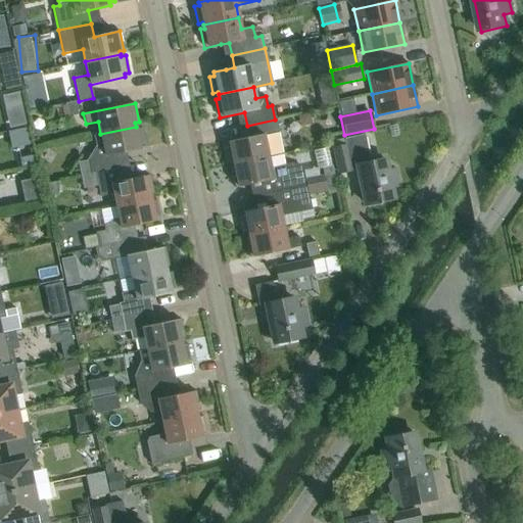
[(229,145),(224,146),(228,163),(233,162),(233,164),(283,154),(275,120),(247,126),(249,137),(228,142),(229,145)]
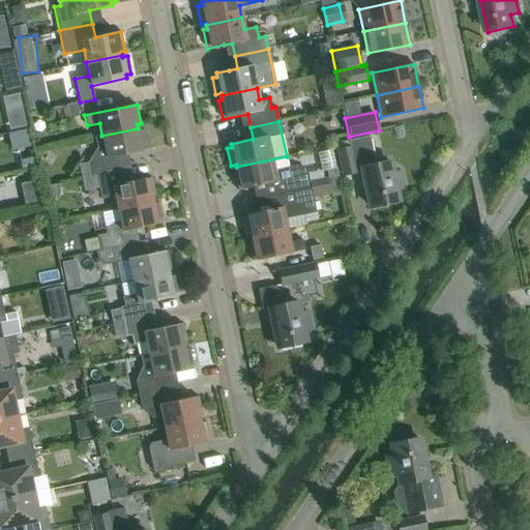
[(101,136),(102,136),(94,138),(96,148),(88,163),(79,166),(82,178),(130,168),(127,154),(142,151),(142,147),(146,146),(143,129),(138,130),(138,128),(101,136)]
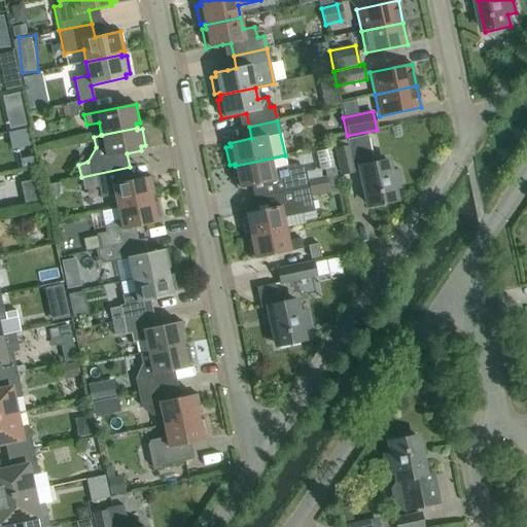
[(356,173),(350,145),(334,148),(339,176),(356,173)]
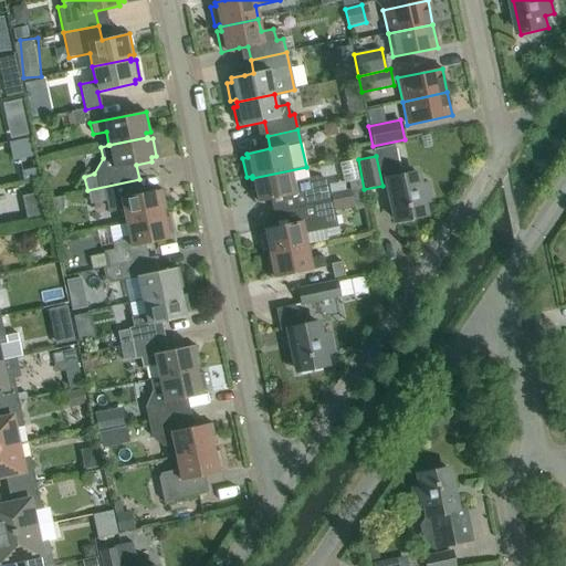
[(306,167),(252,178),(253,181),(249,182),(253,203),(292,195),(295,209),(332,201),(328,187),(314,190),(311,177),(308,178),(306,167)]
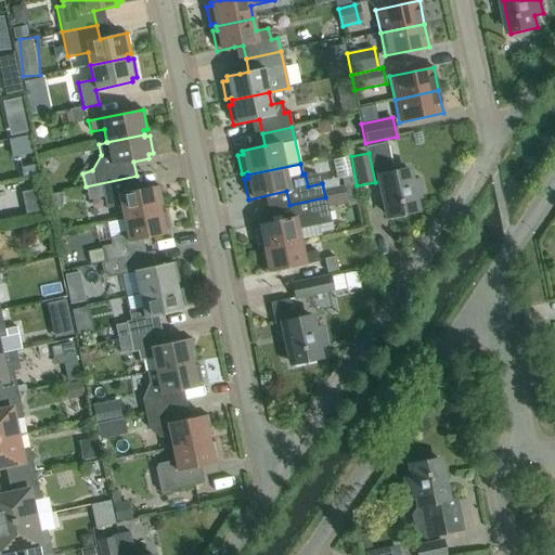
[(413,199),(422,197),(418,180),(410,181),(407,169),(379,175),(389,218),(416,213),(413,199)]
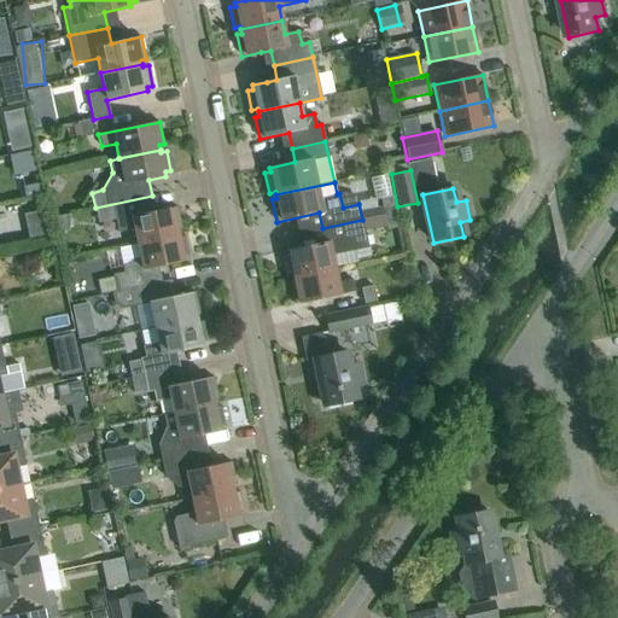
[(118,232),(134,228),(136,243),(179,234),(178,231),(181,229),(178,207),(155,211),(152,196),(95,208),(99,223),(110,221),(106,207),(112,205),(118,232)]
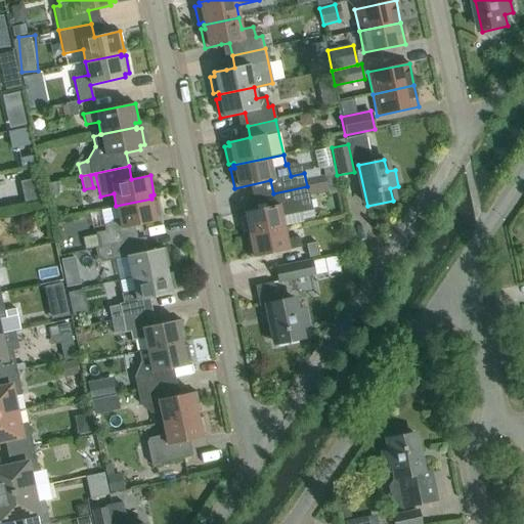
[(38,178),(25,182),(29,199),(42,195),(38,178)]
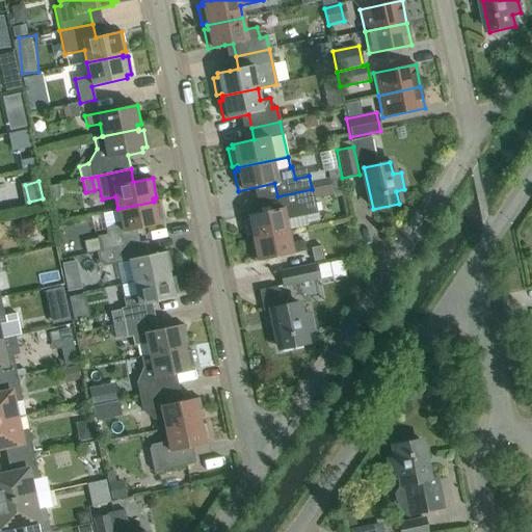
[(277,196),(280,209),(247,215),(248,219),(243,220),(246,237),(251,236),(253,238),(288,231),(286,219),(317,213),(312,189),(277,196)]
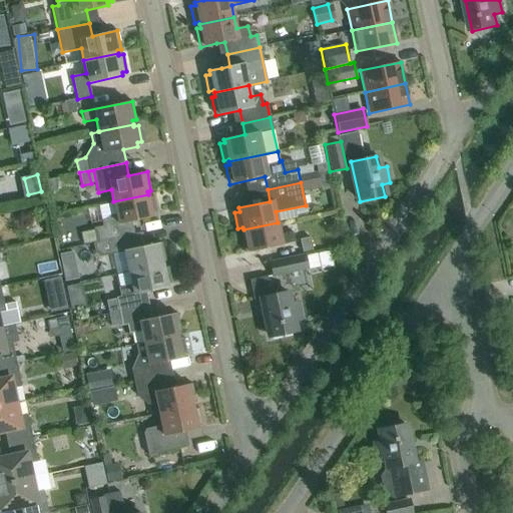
[(113,201),(116,214),(110,215),(101,221),(102,226),(94,228),(96,242),(133,234),(131,221),(152,216),(152,213),(156,212),(153,195),(148,196),(148,194),(113,201)]
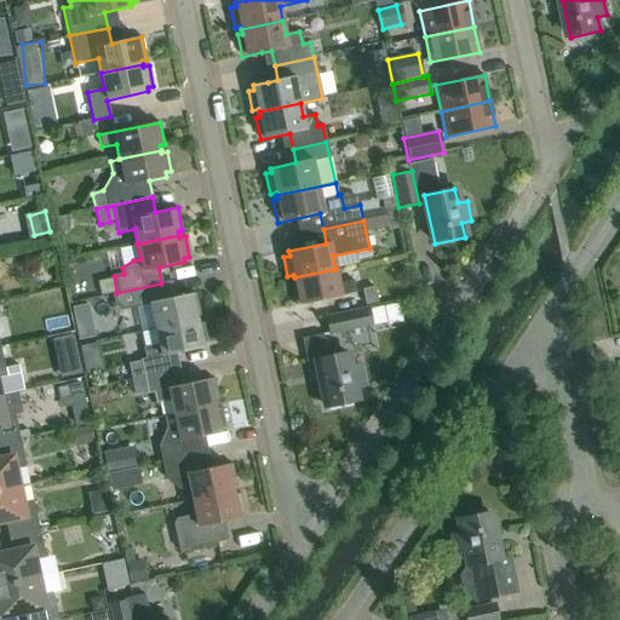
[(296,305),(342,296),(356,293),(354,281),(339,283),(336,269),(294,277),(294,282),(291,283),(296,305)]
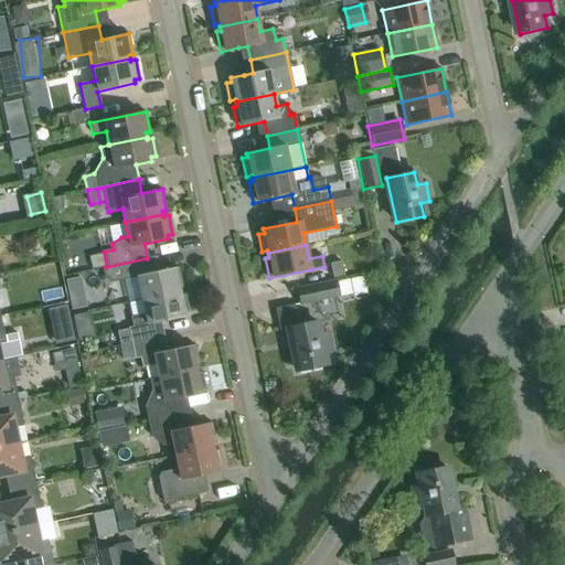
[(110,281),(137,276),(141,300),(180,292),(179,288),(182,287),(178,267),(150,273),(147,258),(106,267),(102,268),(104,279),(110,281)]
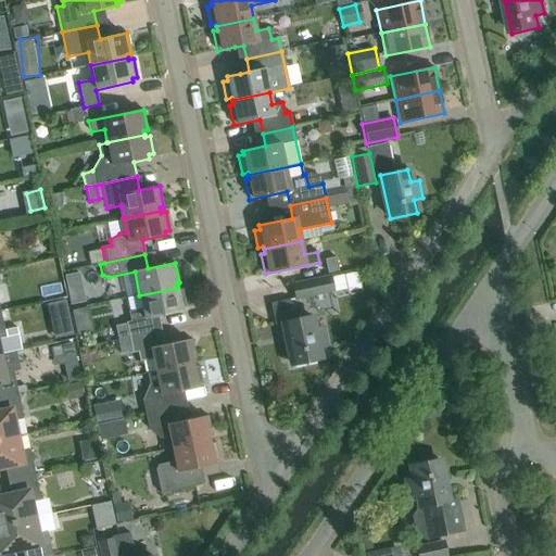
[(335,292),(330,276),(290,283),(293,301),(335,292)]
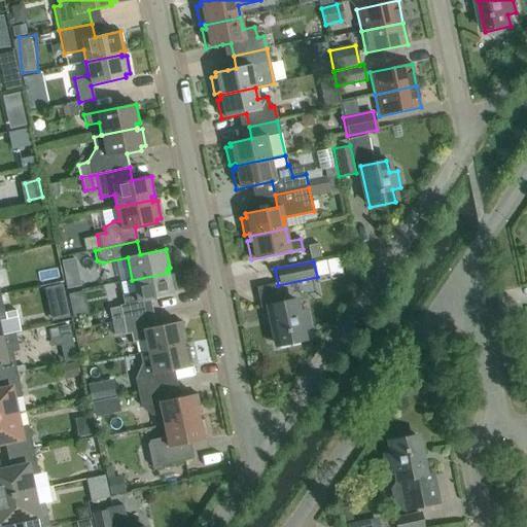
[(132,280),(135,292),(121,295),(124,305),(119,306),(119,307),(108,309),(111,322),(152,313),(150,300),(172,295),(172,291),(176,290),(173,274),(168,275),(168,273),(132,280)]
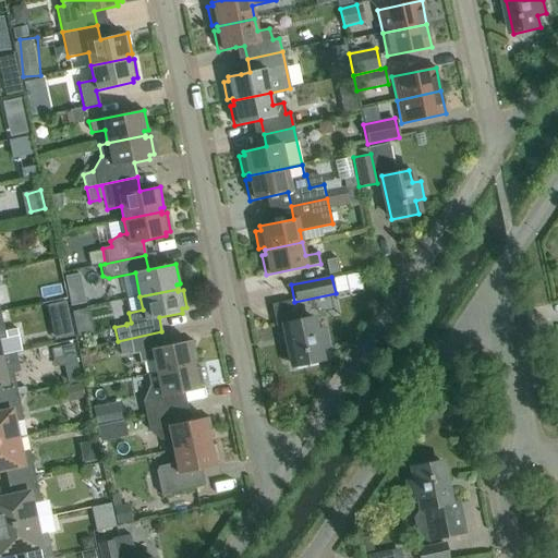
[(46,304),(49,317),(68,314),(64,300),(46,304)]
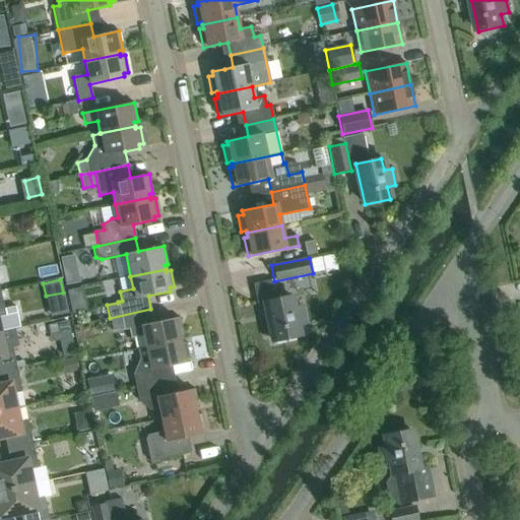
[(273,341),(299,336),(297,324),(305,323),(302,306),(293,308),(290,296),(274,299),(270,280),(253,283),(257,304),(265,303),(273,341)]
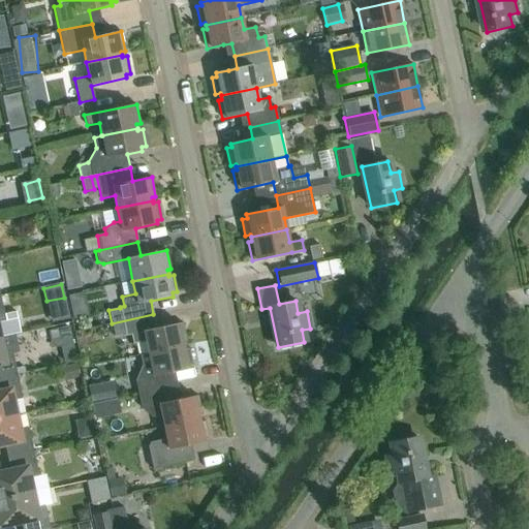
[(0,337),(14,335),(20,334),(14,312),(4,314),(0,297),(0,337)]
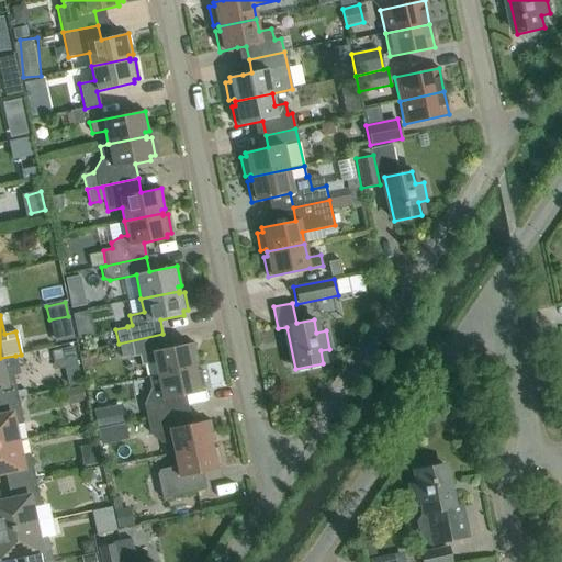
[(141,364),(155,362),(157,375),(195,368),(194,363),(198,363),(193,343),(166,349),(163,334),(119,344),(122,358),(133,355),(133,357),(139,356),(141,364)]
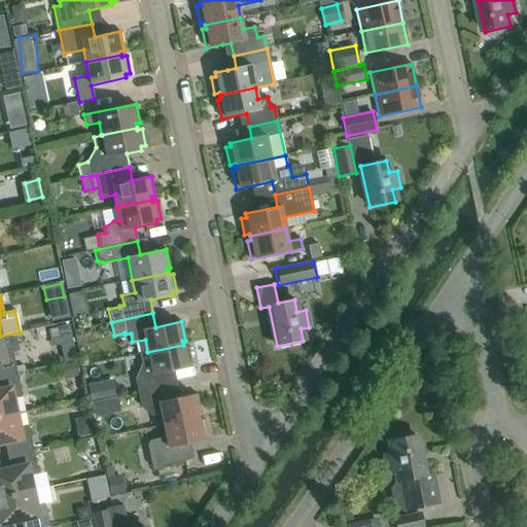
[(19,351),(14,334),(0,336),(0,376),(16,373),(12,352),(19,351)]
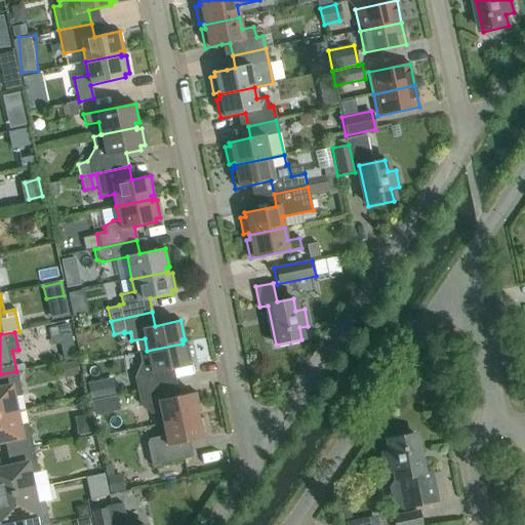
[(139,364),(133,378),(136,391),(167,385),(165,371),(187,366),(187,363),(191,362),(188,345),(183,346),(183,344),(147,351),(138,353),(140,362),(139,364)]
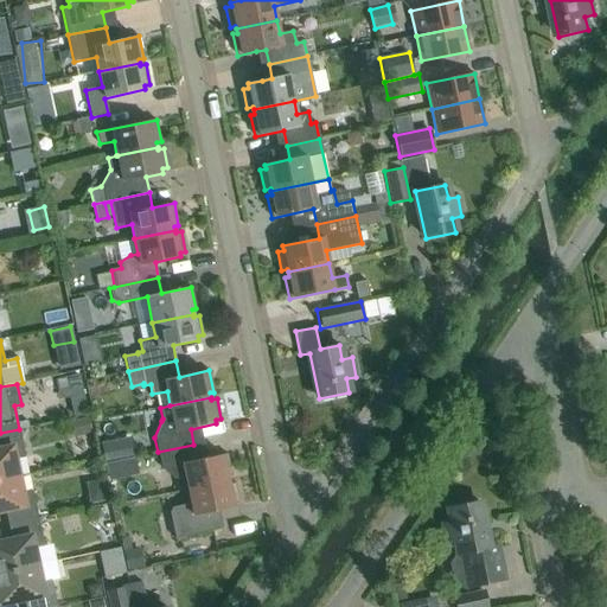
[(25,458),(19,429),(0,433),(0,480),(18,477),(14,460),(25,458)]
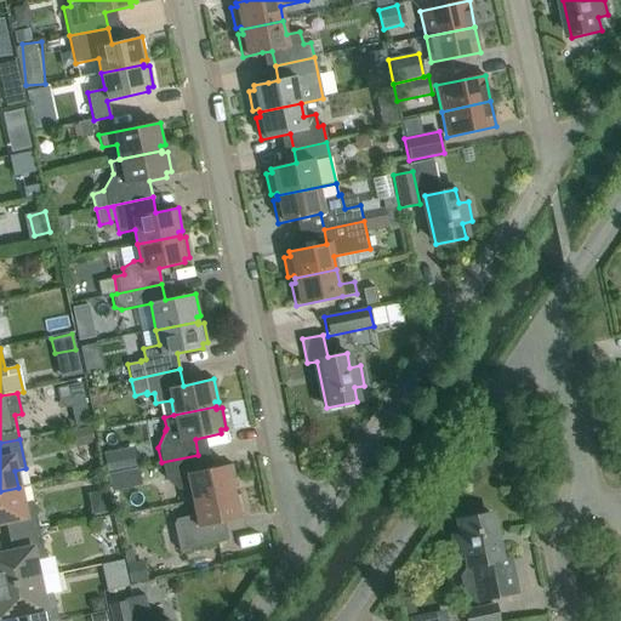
[(140,445),(109,450),(115,488),(146,483),(140,445)]
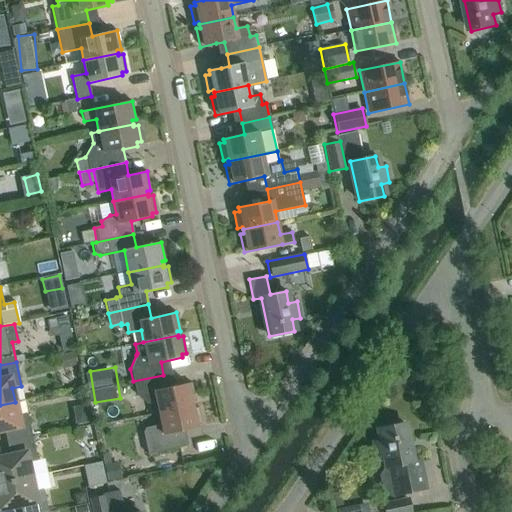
[(163,375),(133,381),(136,395),(147,404),(156,402),(158,413),(193,406),(192,402),(195,401),(191,383),(166,388),(163,375)]
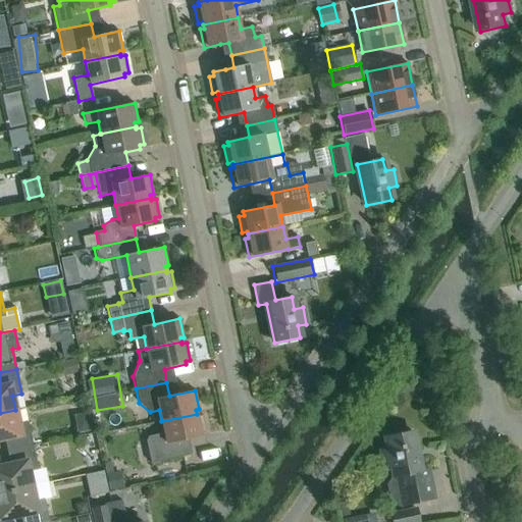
[(18,424),(15,410),(0,413),(0,438),(4,438),(7,452),(33,447),(28,422),(18,424)]
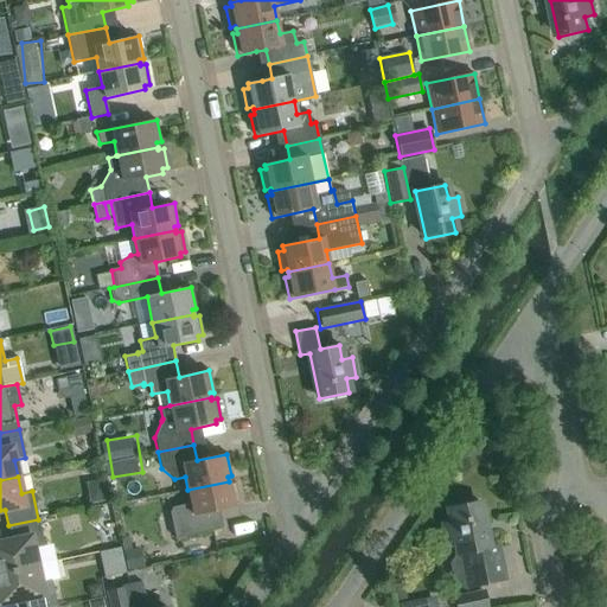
[(229,484),(229,481),(187,490),(191,504),(173,508),(170,512),(176,540),(212,531),(209,512),(234,508),(234,503),(238,502),(235,483),(229,484)]
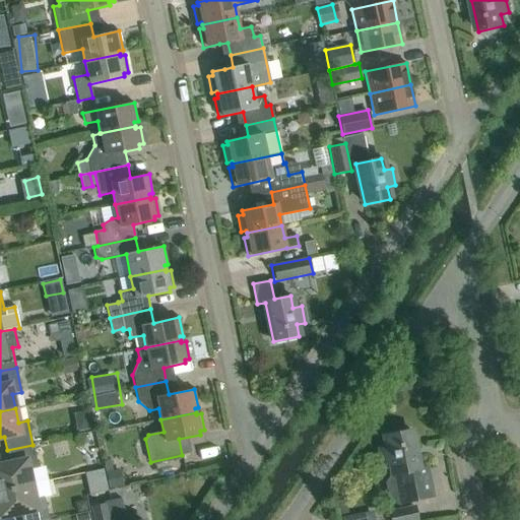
[(396,505),(410,502),(433,497),(427,467),(418,469),(410,430),(385,435),(387,447),(379,449),(382,465),(391,463),(393,475),(388,476),(384,483),(388,500),(396,505)]
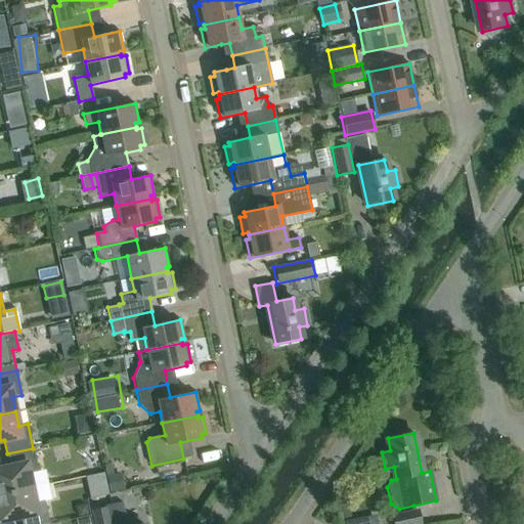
[(38,472),(33,448),(7,453),(9,467),(0,468),(0,494),(32,488),(29,474),(38,472)]
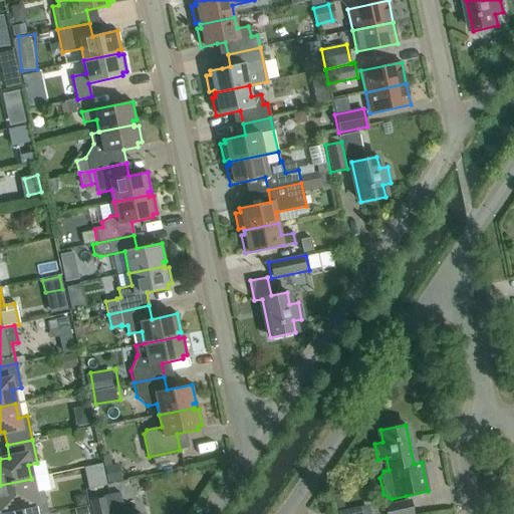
[(493,474),(502,472),(500,459),(491,461),(493,474)]
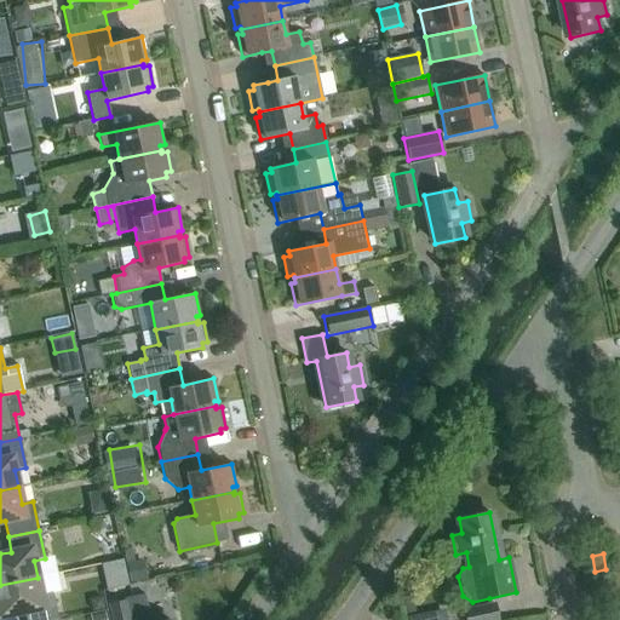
[(59,555),(46,556),(47,589),(62,587),(59,555)]
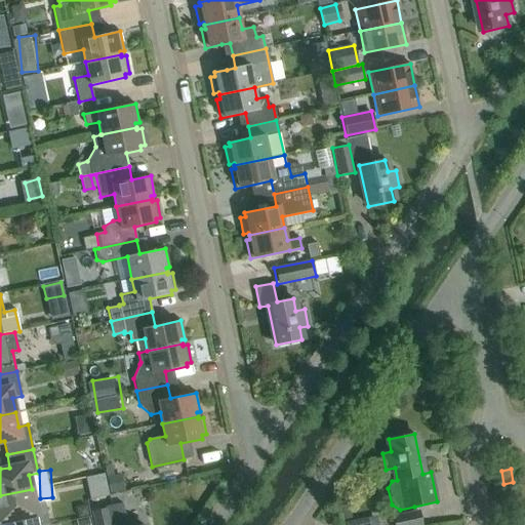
[(124,474),(107,477),(110,493),(128,490),(124,474)]
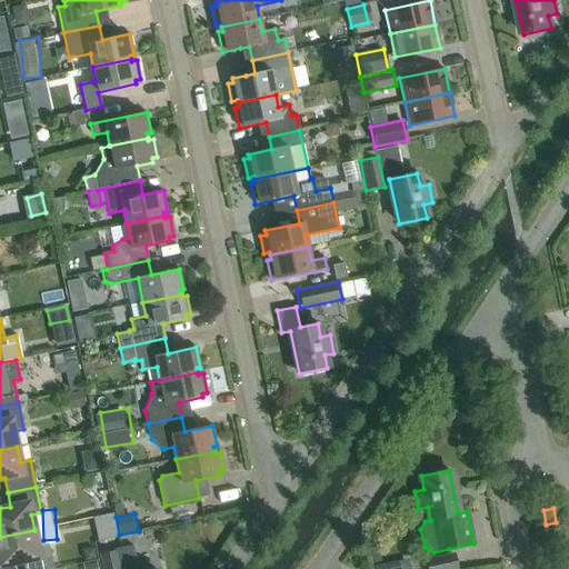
[(0,566),(22,561),(23,568),(52,568),(48,543),(38,546),(35,530),(0,537),(0,566)]
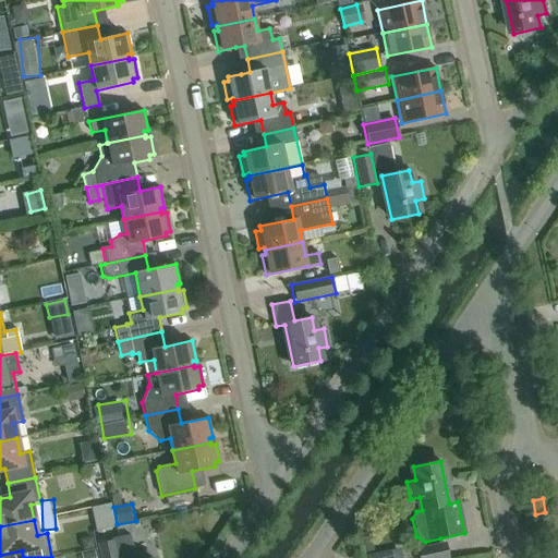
[(134,557),(130,535),(111,538),(112,542),(99,544),(101,557),(134,557)]
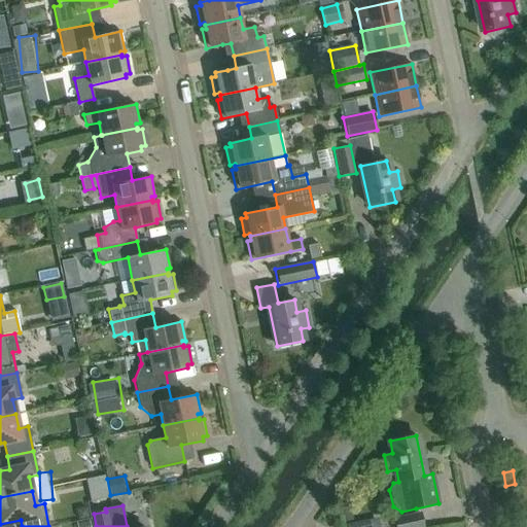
[(423,526),(421,513),(392,519),(394,526),(423,526)]
